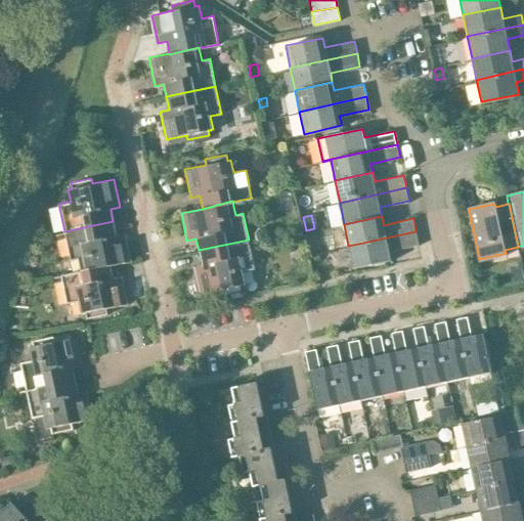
[(110,265),(131,260),(125,232),(116,234),(113,221),(64,231),(70,259),(77,257),(80,270),(110,264),(110,265)]
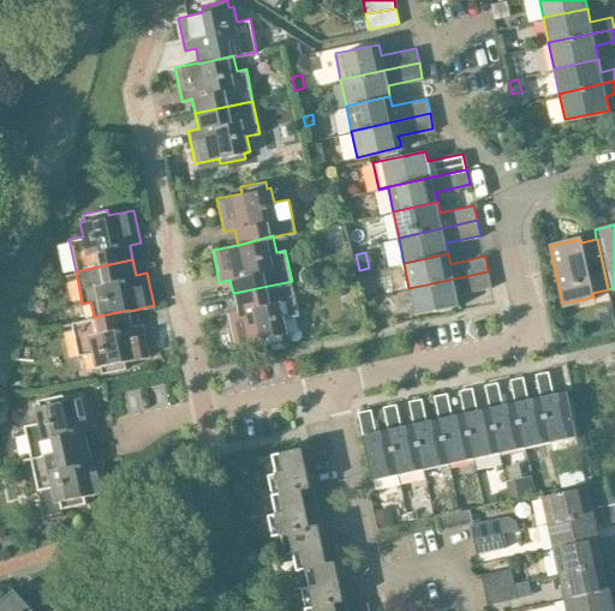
[(457,293),(491,286),(488,271),(408,288),(415,313),(459,305),(457,293)]
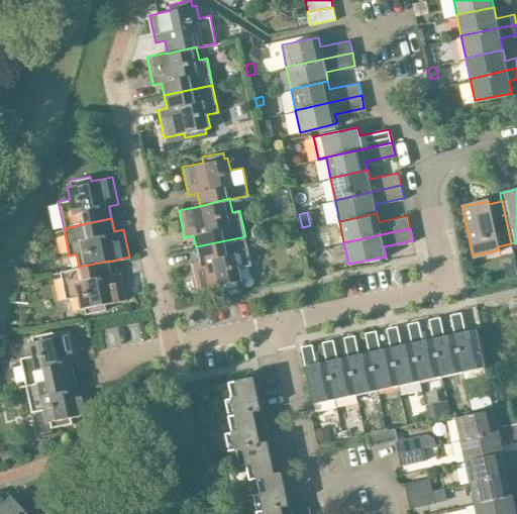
[(245,236),(196,246),(199,261),(190,263),(196,290),(217,286),(218,291),(239,286),(238,281),(242,280),(239,268),(251,265),(245,236)]
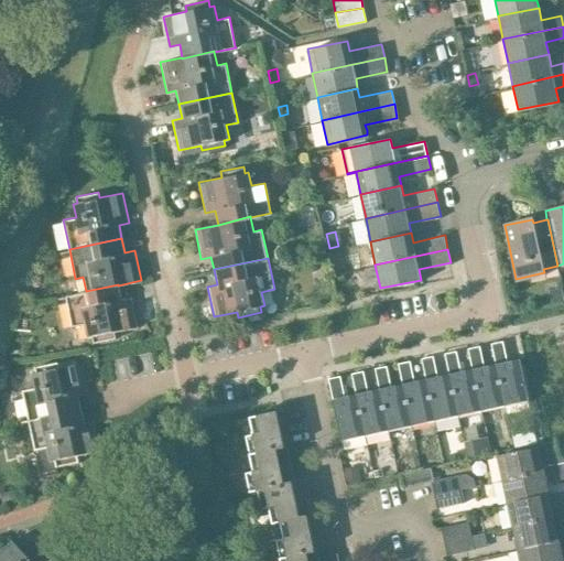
[(121,299),(118,286),(118,284),(86,291),(65,295),(72,325),(85,322),(88,336),(91,336),(93,342),(115,337),(114,331),(138,326),(131,297),(121,299)]
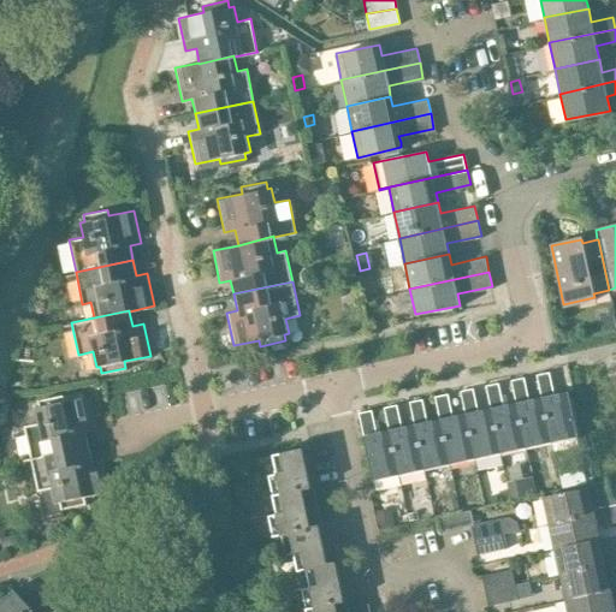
[(542,397),(551,441),(578,435),(568,391),(555,394),(550,372),(537,374),(542,397)]
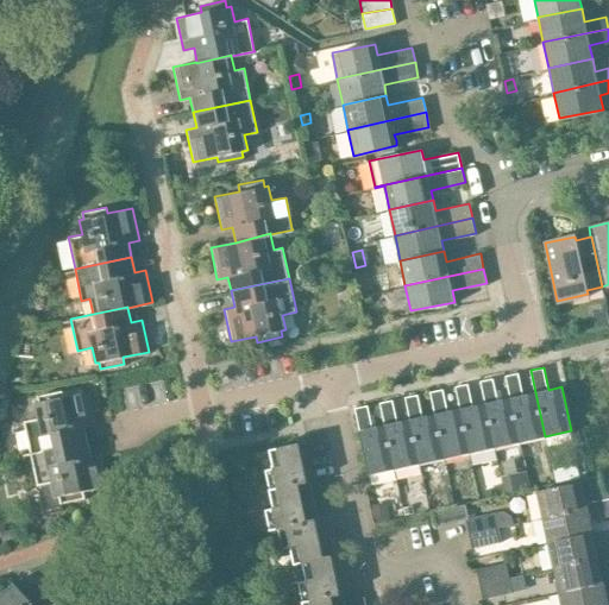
[(545,436),(535,392),(522,395),(518,372),(504,376),(510,398),(520,441),(545,436)]
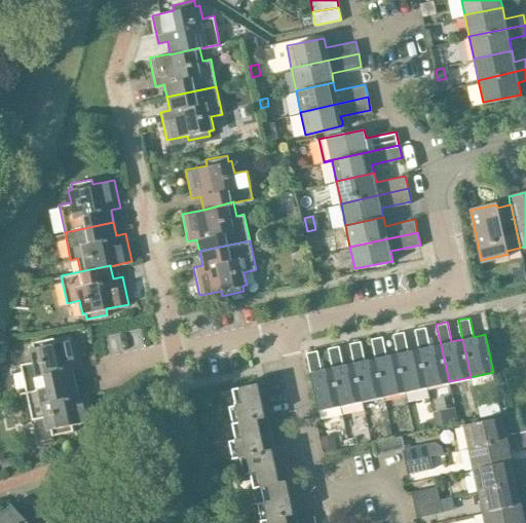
[(449,381),(441,344),(429,346),(424,327),(414,329),(419,348),(426,386),(449,381)]
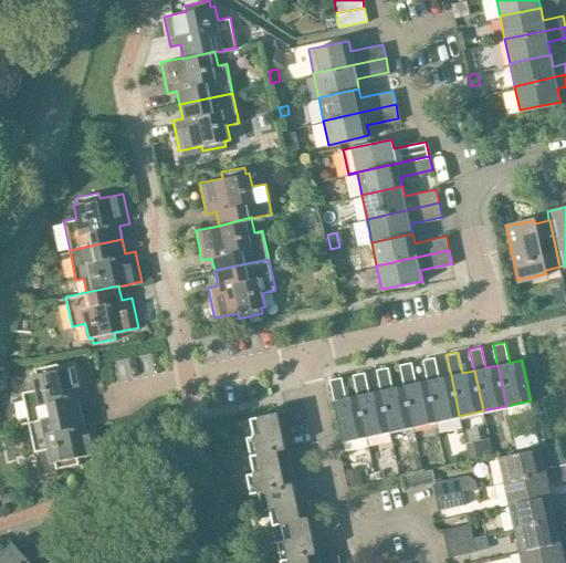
[(459,416),(451,375),(439,377),(435,357),(423,358),(428,379),(437,420),(459,416)]
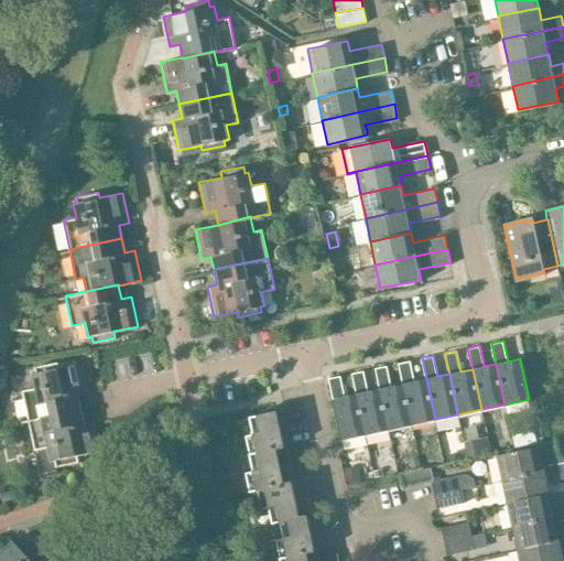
[(435,419),(426,378),(414,381),(410,360),(399,363),(403,384),(412,424),(435,419)]
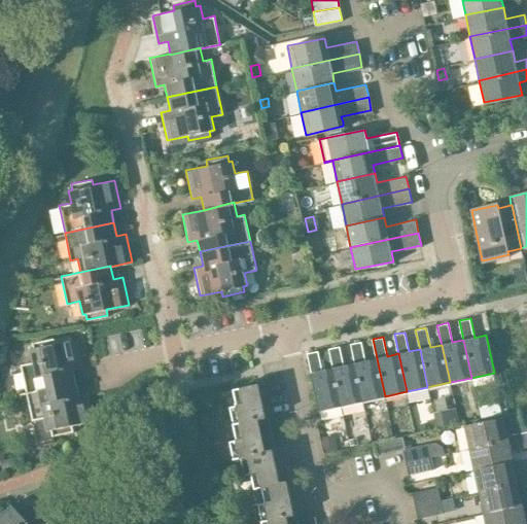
[(34,348),(29,349),(32,361),(21,364),(27,392),(76,381),(73,369),(82,367),(76,339),(55,343),(54,338),(32,342),(34,348)]
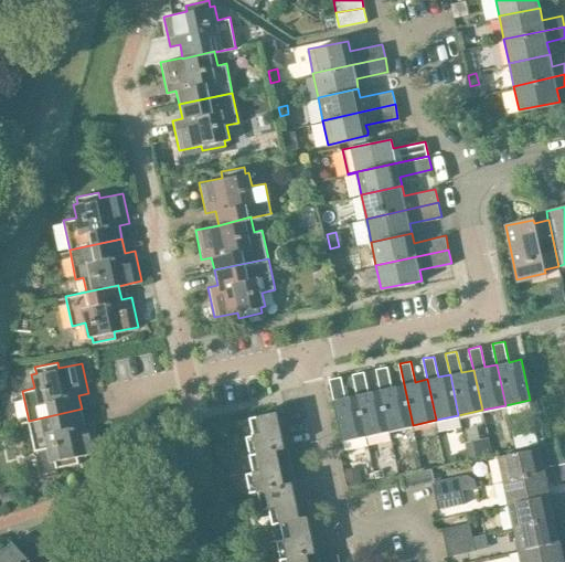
[(413,425),(404,384),(392,388),(386,367),(375,369),(381,390),(388,430),(413,425)]
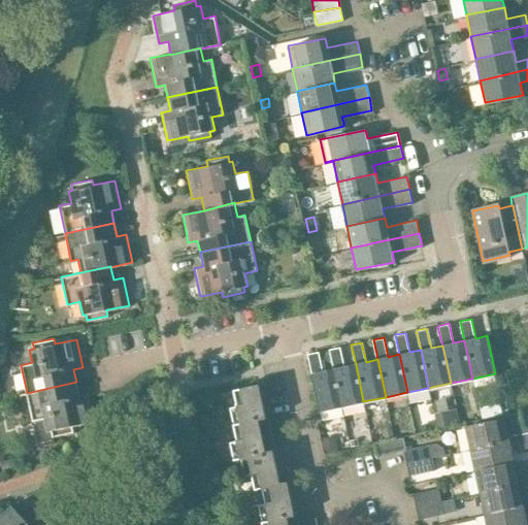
[(363,401),(356,364),(343,366),(339,347),(329,349),(333,368),(341,406),(363,401)]
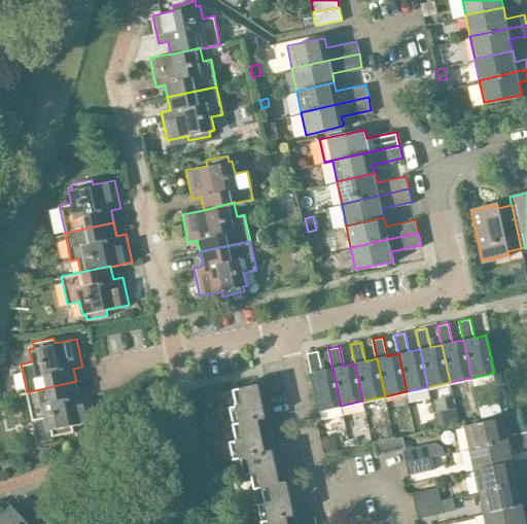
[(341,406),(332,368),(322,370),(317,351),(307,353),(319,411),(341,406)]
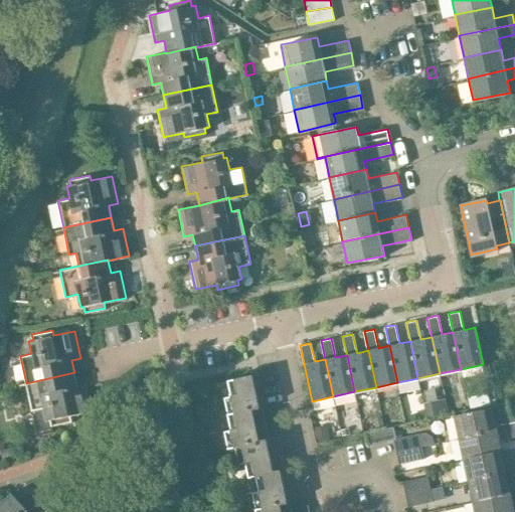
[(74,372),(26,383),(37,433),(52,430),(50,425),(71,420),(70,414),(92,410),(86,383),(76,385),(74,372)]
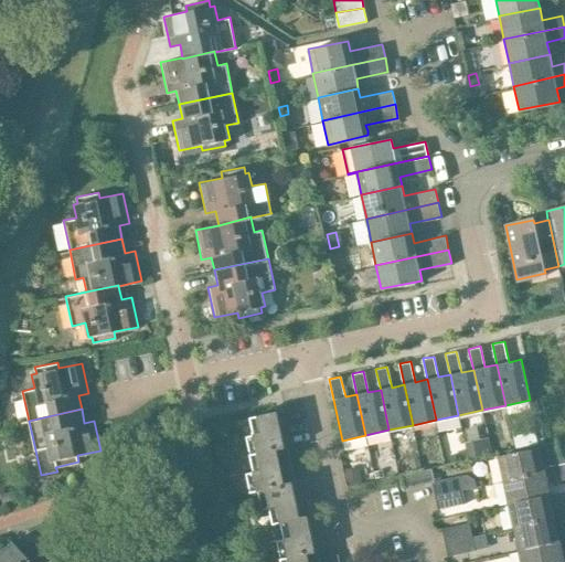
[(276,449),(284,447),(276,412),(241,419),(241,420),(251,419),(254,434),(246,435),(249,454),(240,455),(240,457),(249,455),(254,470),(246,473),(249,491),(257,490),(262,508),(269,506),(273,522),(263,525),(263,526),(280,521),(285,539),(276,540),(280,558),(270,561),(280,559),(280,561),(339,561),(337,552),(308,559),(307,553),(315,551),(307,515),(299,517),(291,481),(284,484),(280,468),(310,462),(307,448),(278,455),(276,449)]
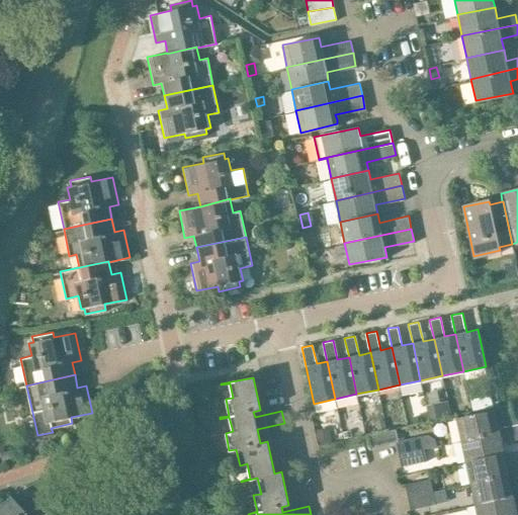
[(439,406),(429,408),(430,416),(441,414),(439,406)]
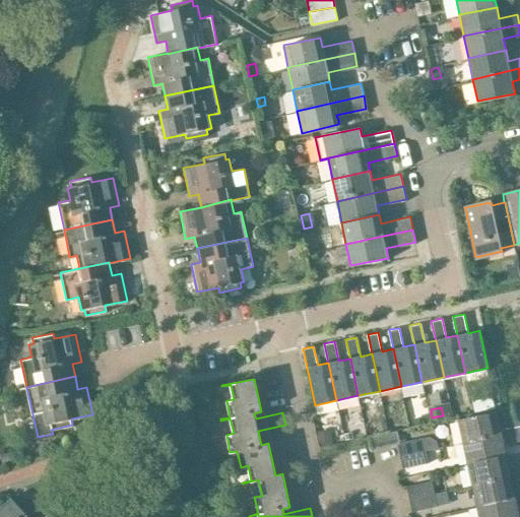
[(519,425),(518,418),(499,423),(497,411),(458,418),(463,441),(519,429),(519,425)]
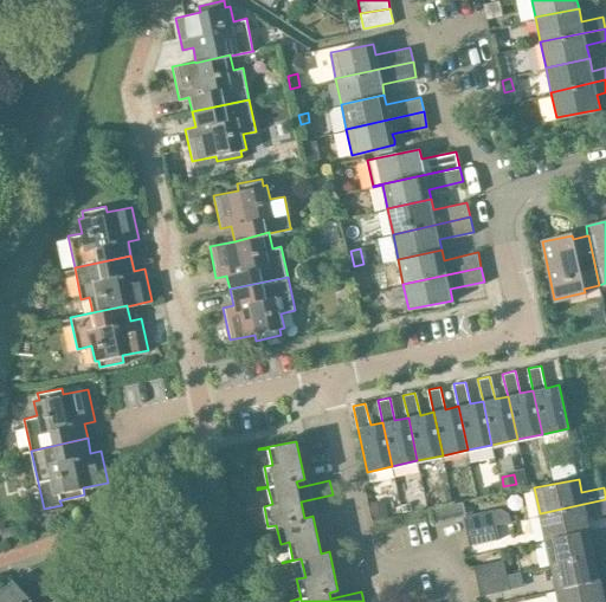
[(384,498),(372,500),(374,511),(386,509),(384,498)]
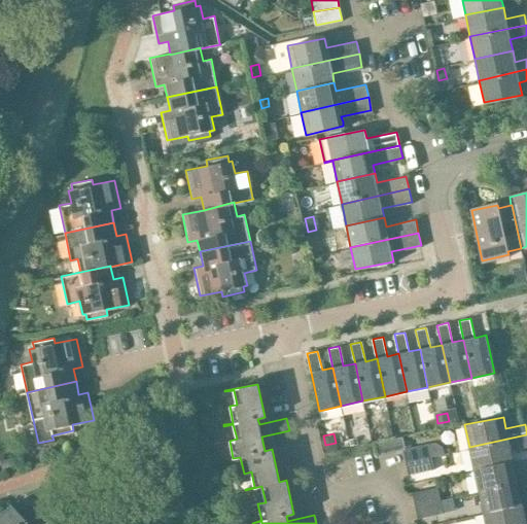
[(511,450),(526,446),(526,434),(469,447),(475,468),(513,460),(511,450)]
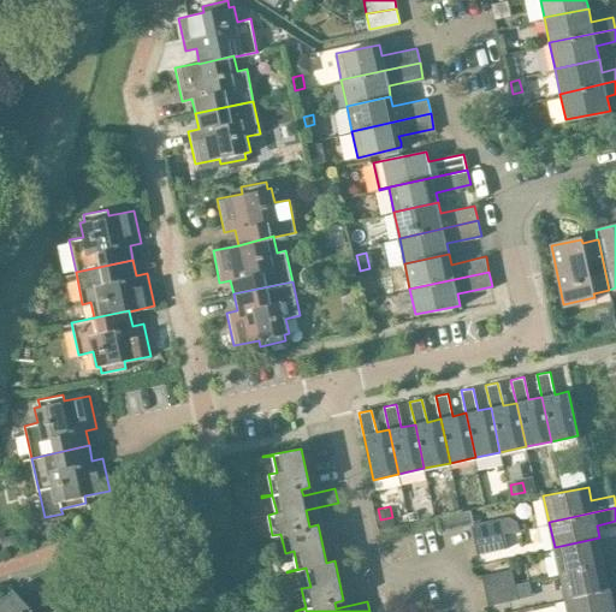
[(501,516),(471,523),(473,539),(503,532),(503,530),(519,528),(516,520),(509,515),(501,516)]
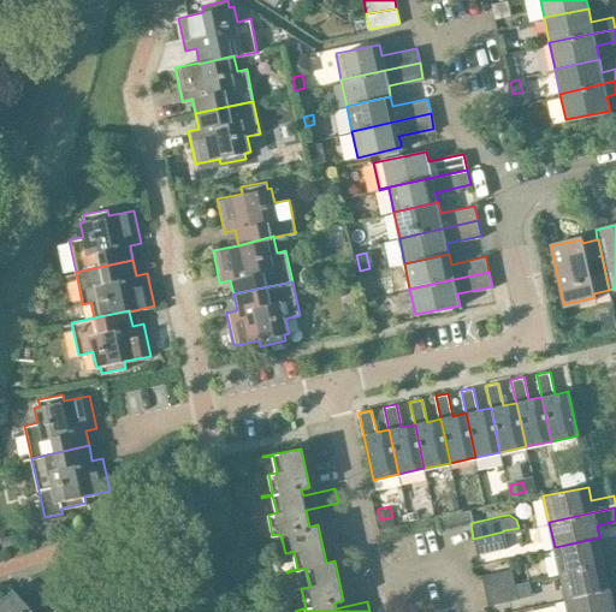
[(473,539),(477,553),(507,547),(503,532),(473,539)]
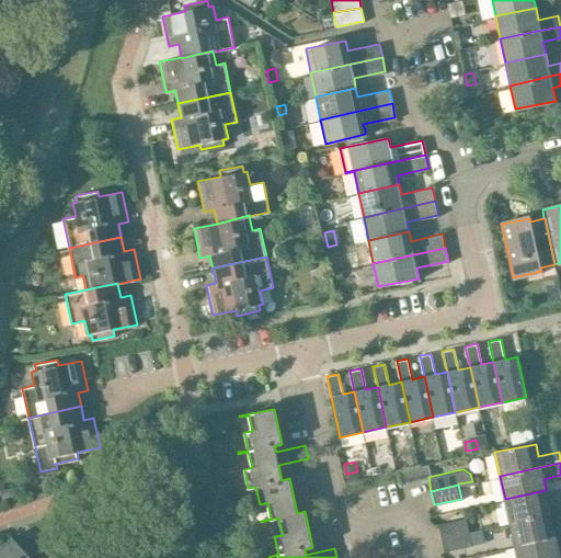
[(13,487),(2,489),(4,500),(15,498),(13,487)]
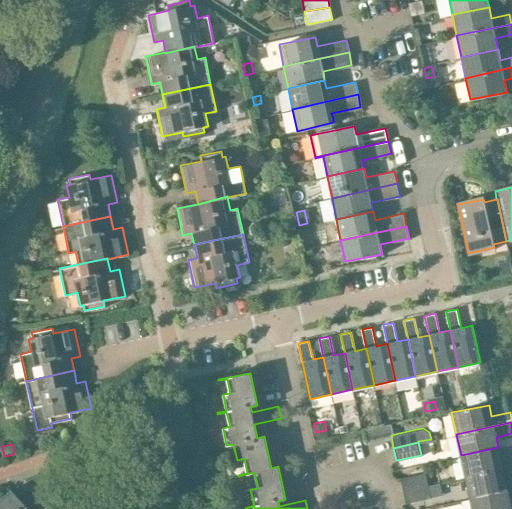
[(511,455),(500,458),(498,447),(461,455),(465,476),(511,466),(511,455)]
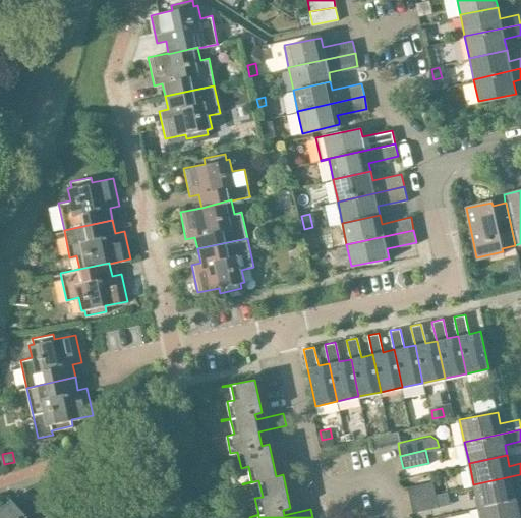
[(514,487),(520,485),(520,474),(473,484),(478,506),(516,498),(514,487)]
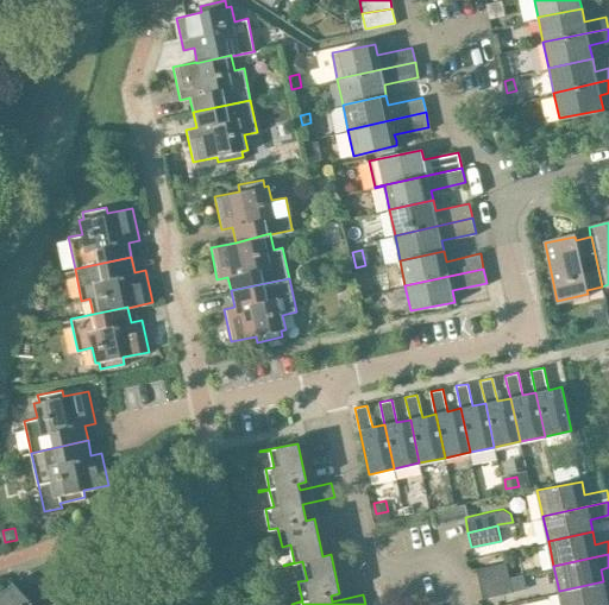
[(479,583),(509,575),(506,561),(476,567),(479,583)]
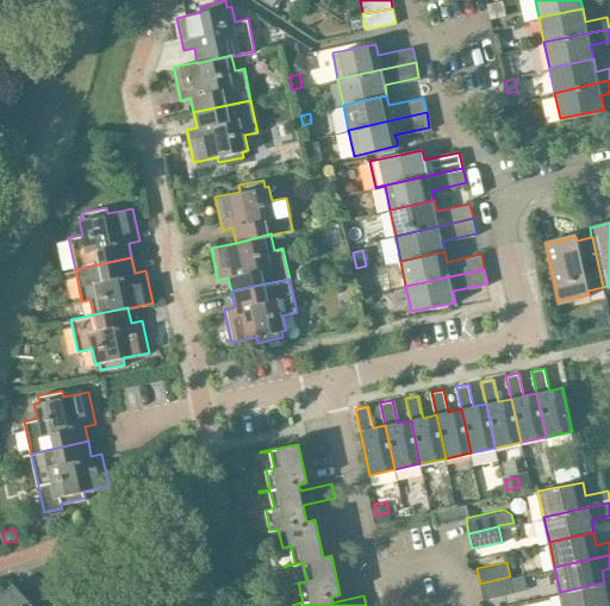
[(480,583),(483,598),(512,592),(510,576),(480,583)]
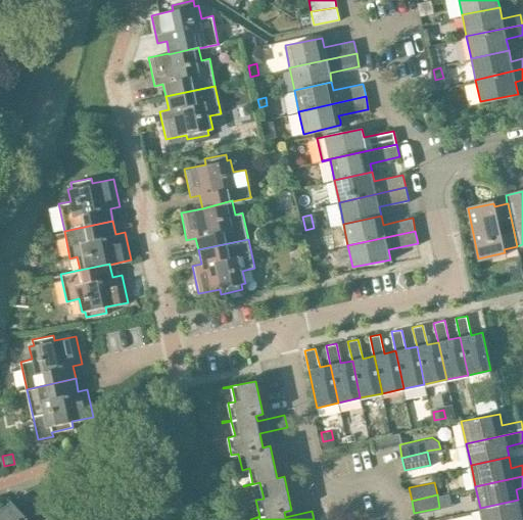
[(51,519),(46,514),(39,519),(27,519),(8,499),(0,506),(0,519),(51,519)]
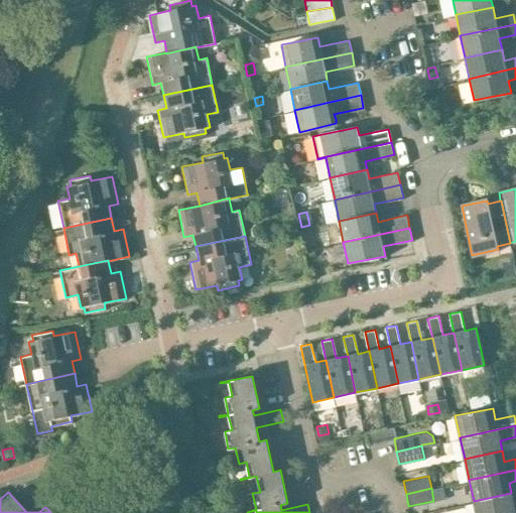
[(515,512),(515,503),(513,504),(511,493),(474,501),(476,512),(515,512)]
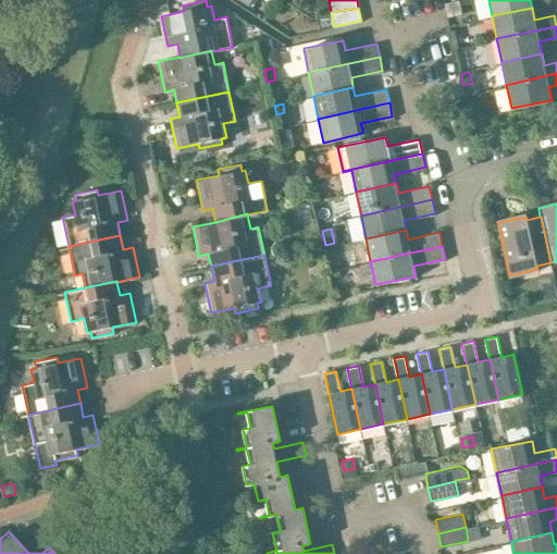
All buildings are outlined.
